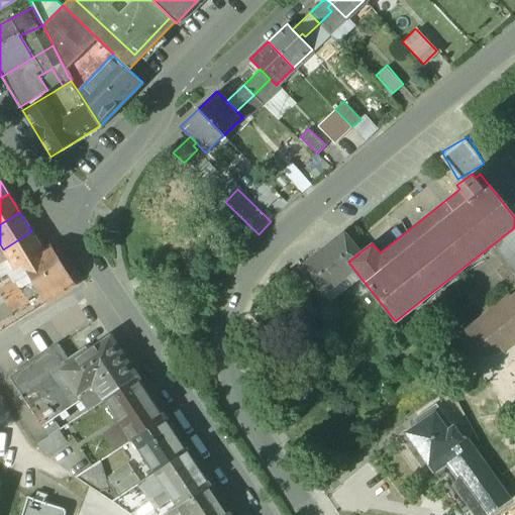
[(31,231),(3,249),(14,268),(21,265),(43,250),(31,231)]
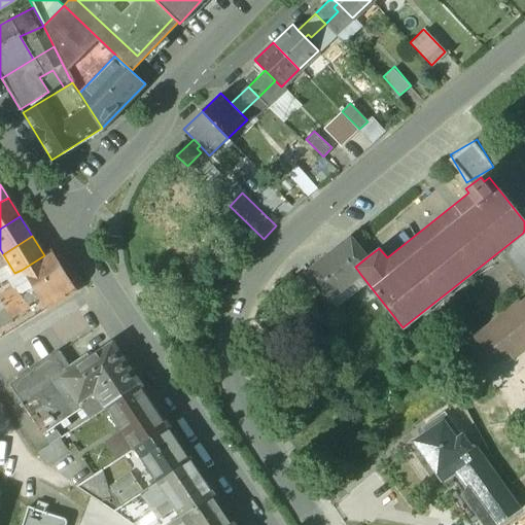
[(350,237),(307,272),(328,299),(360,274),(355,267),(366,257),(350,237)]
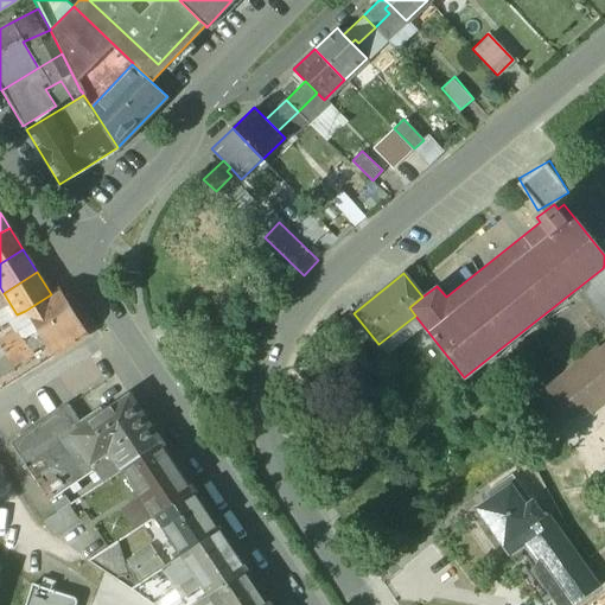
[(51,294),(25,311),(39,332),(72,311),(58,290),(51,294)]
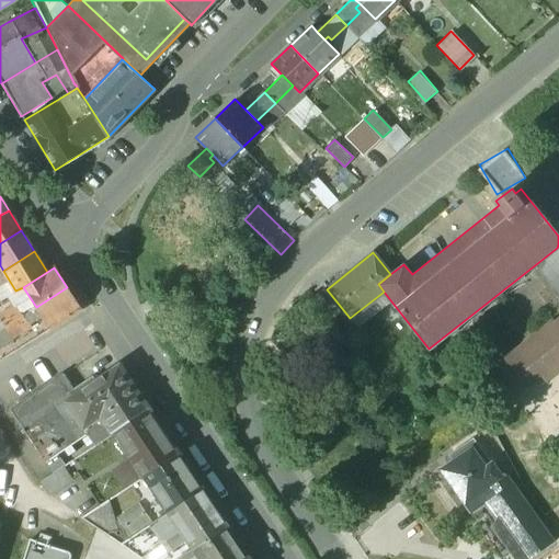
[(558,273),(549,282),(558,293),(558,273)]
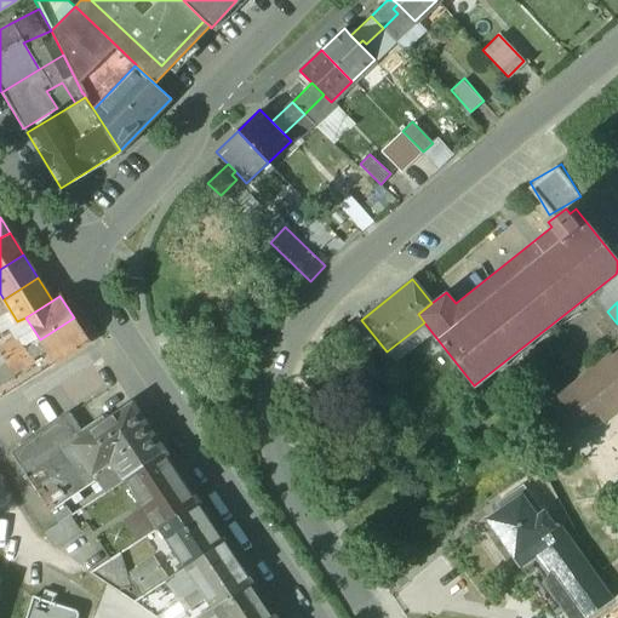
[(34,343),(33,344),(36,349),(38,352),(45,348),(53,362),(89,341),(74,318),(40,339),(34,343)]
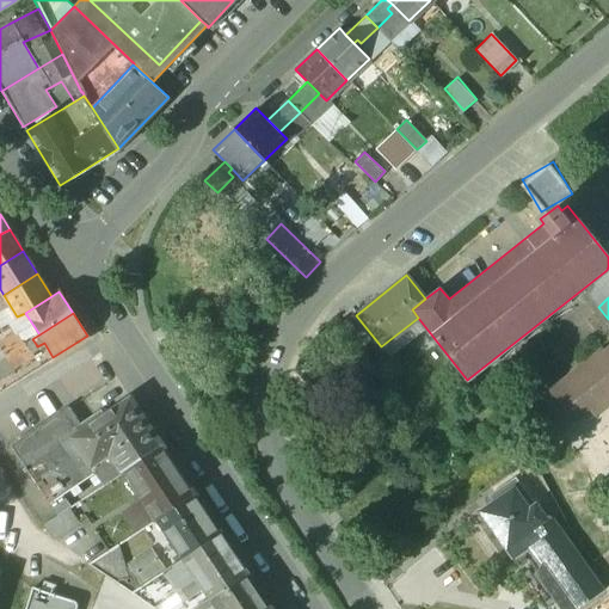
[(348,321),(328,338),(338,348),(357,331),(348,321)]
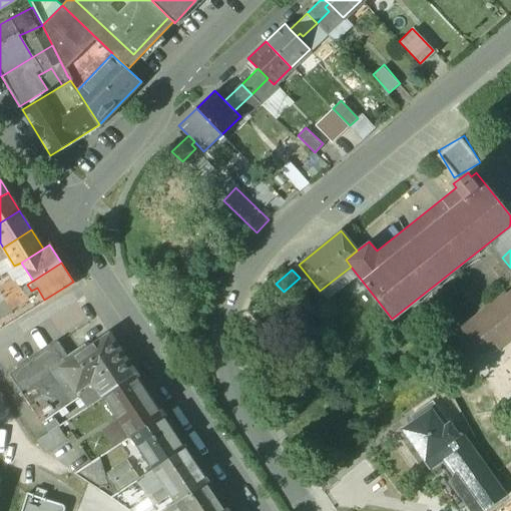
[(17,276),(0,286),(0,292),(4,299),(24,287),(20,281),(17,276)]
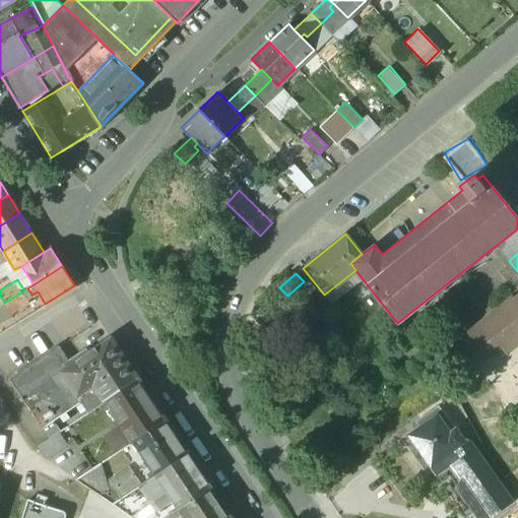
[(24,290),(4,303),(10,313),(30,300),(27,295),(24,290)]
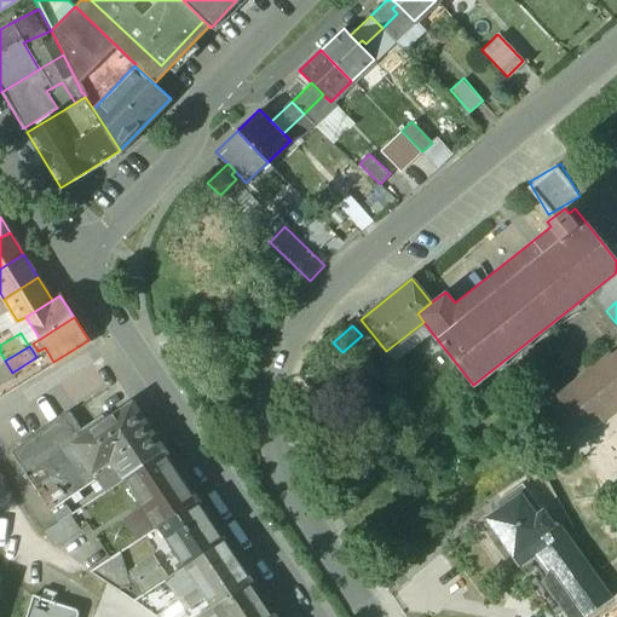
[(616,350),(557,398),(575,421),(589,409),(595,416),(616,398),(616,350)]
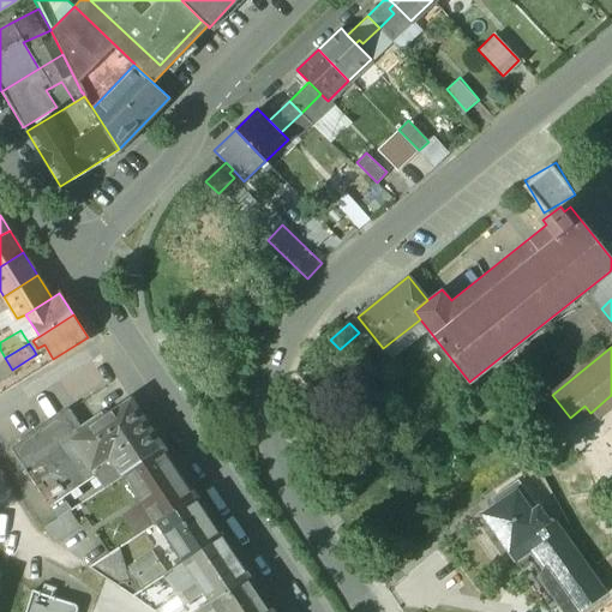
[(130,400),(70,441),(90,469),(109,455),(123,475),(162,448),(130,400)]
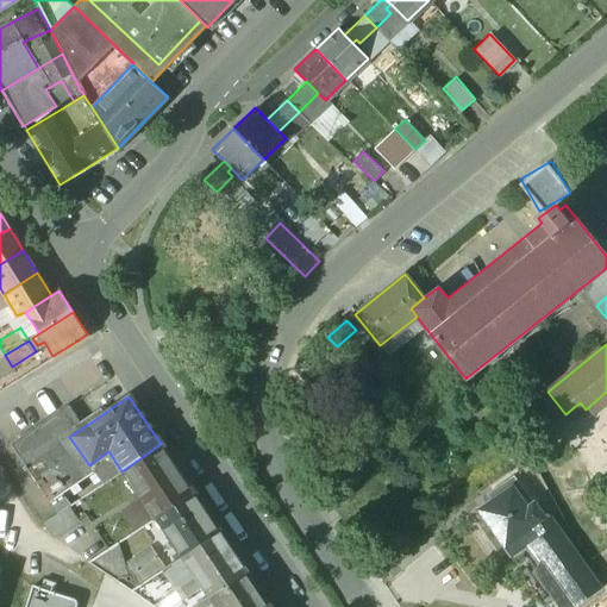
[(108,451),(89,465),(69,437),(104,413),(100,410),(73,426),(62,410),(10,444),(49,501),(93,473),(101,485),(121,471),(108,451)]
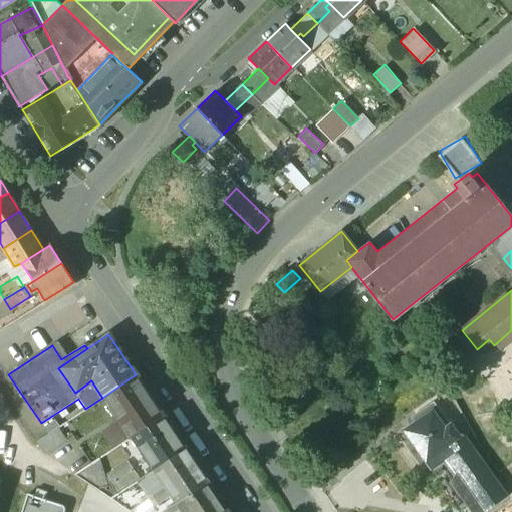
[(136,374),(102,398),(117,420),(129,438),(131,437),(163,415),(136,374)]
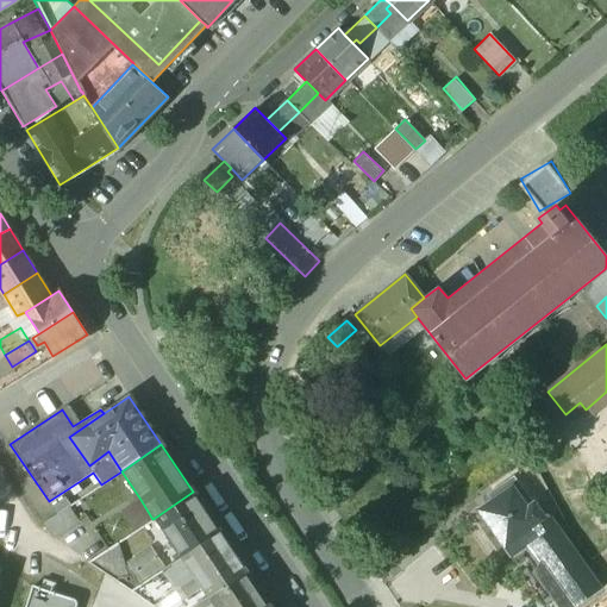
[(532,505),(512,475),(493,489),(498,496),(511,487),(526,508),(532,505)]
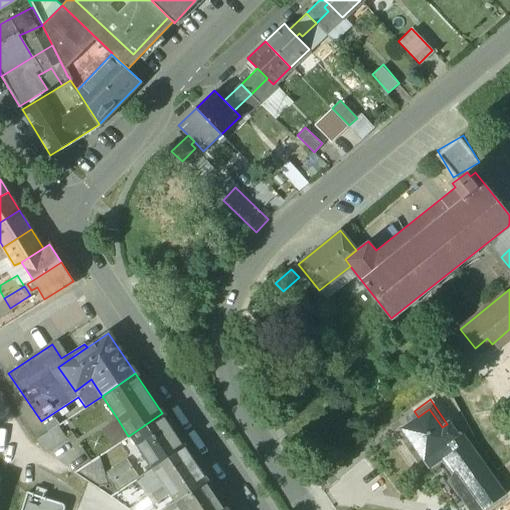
[(412,421),(402,428),(423,458),(425,457),(441,446),(455,435),(454,433),(447,424),(442,427),(429,409),(418,417),(412,421)]
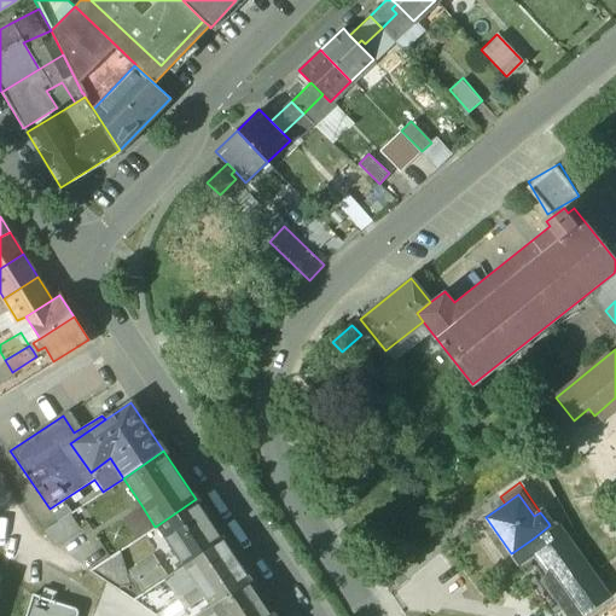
[(500,497),(492,501),(498,509),(505,504),(500,497)]
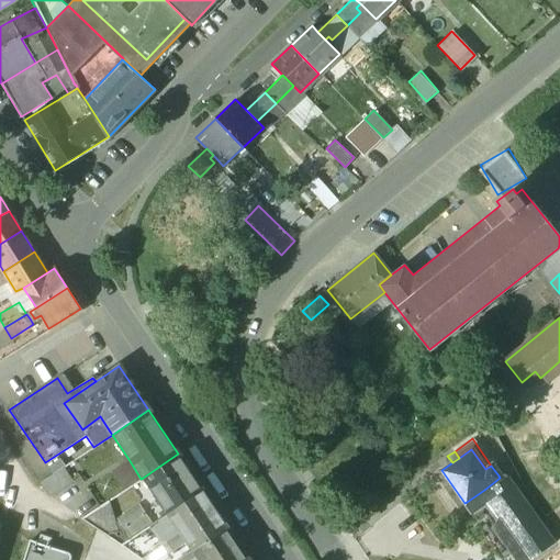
[(178,454),(143,478),(168,513),(203,490),(178,454)]
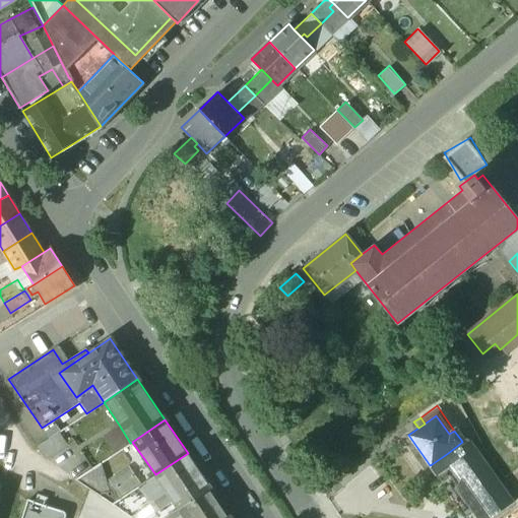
[(53,421),(42,428),(48,438),(59,431),(53,421)]
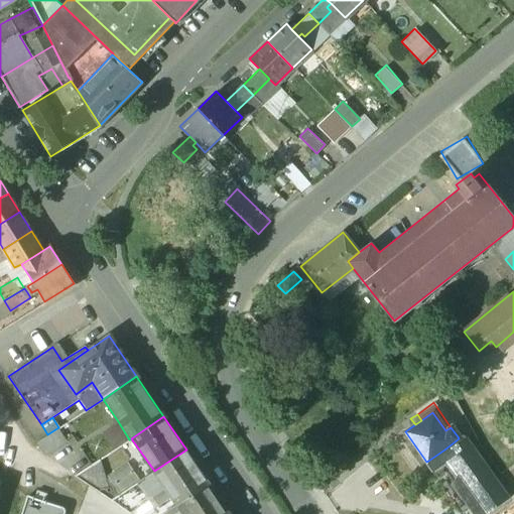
[(129,439),(118,421),(103,432),(113,450),(129,439)]
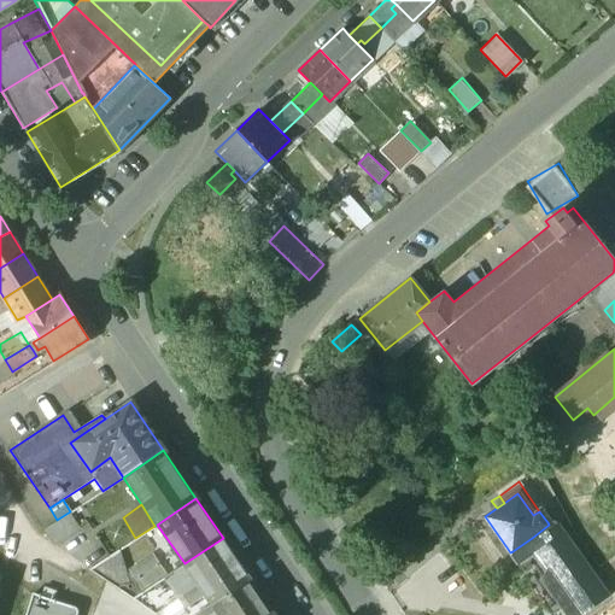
[(53,544),(77,527),(69,513),(44,529),(53,544)]
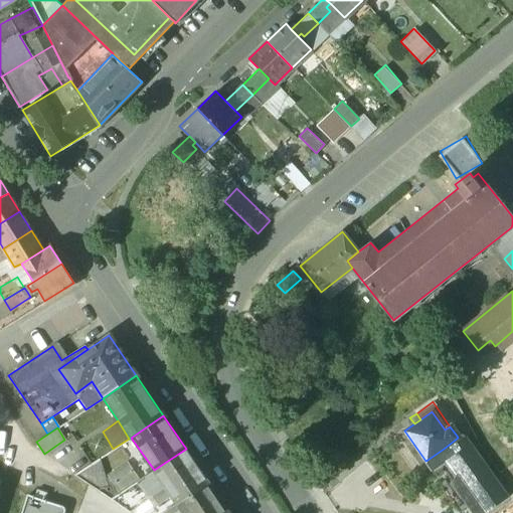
[(458,438),(444,449),(450,457),(448,458),(475,495),(465,501),(473,512),(485,512),(506,498),(460,434),(457,436),(458,438)]
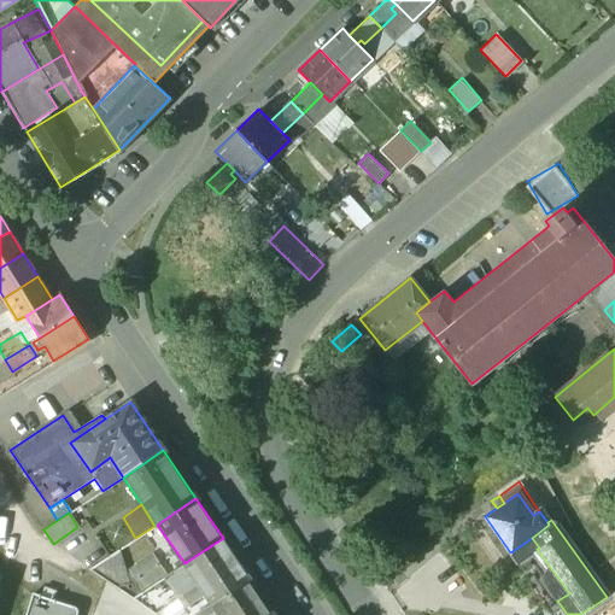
[(223,538),(185,563),(193,578),(211,604),(250,577),(223,538)]
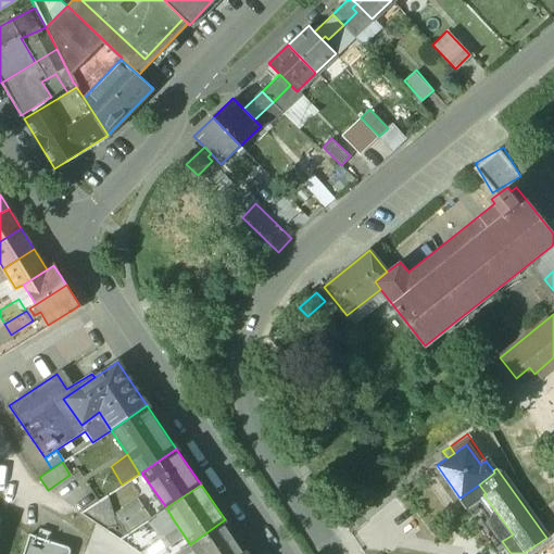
[(479,485),(462,496),(467,505),(481,495),(483,494),(486,493),(479,485)]
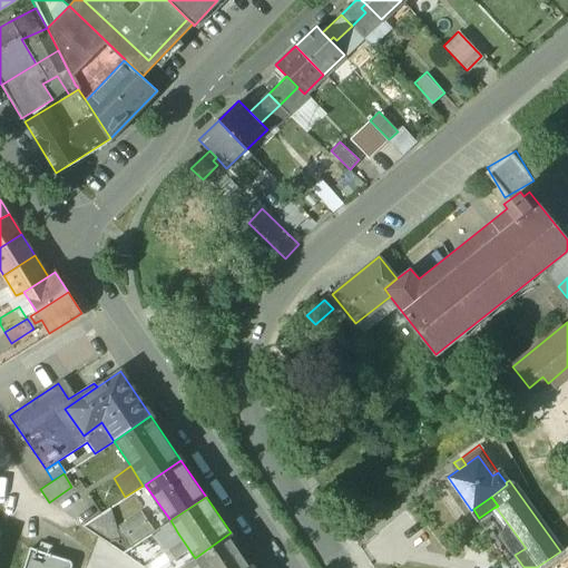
[(526,548),(496,507),(493,508),(506,525),(500,534),(515,555),(526,548)]
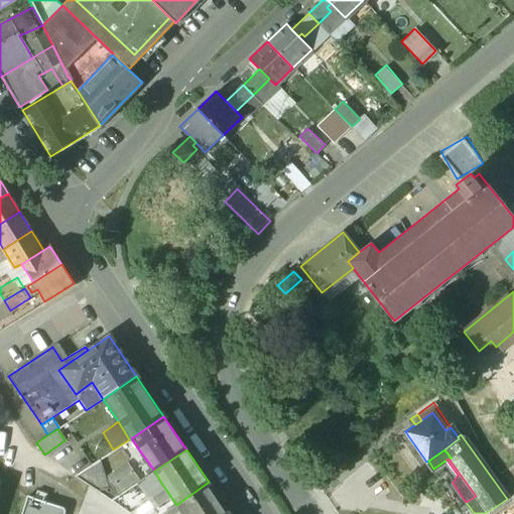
[(118,492),(137,480),(126,463),(107,476),(118,492)]
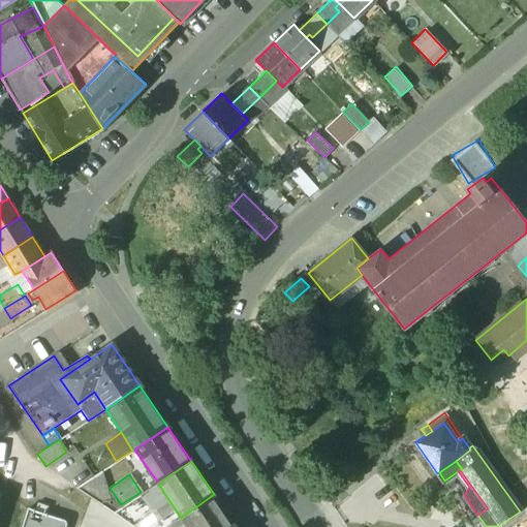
[(158,483),(114,513),(132,526),(157,509),(153,504),(165,495),(158,483)]
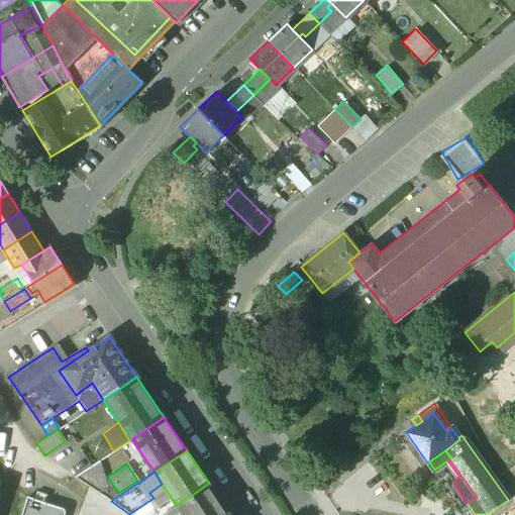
[(209,483),(177,506),(183,514),(199,514),(202,514),(200,511),(219,499),(209,483)]
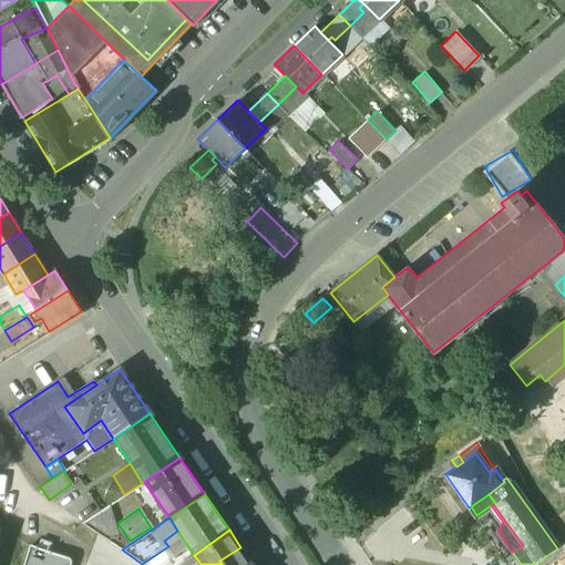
[(142,564),(146,564),(177,564),(194,555),(177,531),(164,541),(168,546),(142,564)]
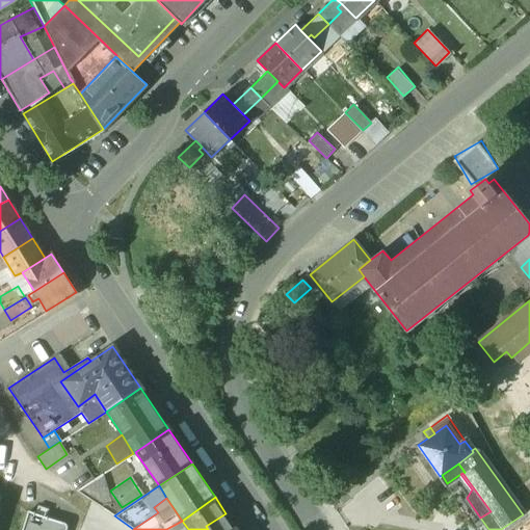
[(28,510),(21,529),(64,529),(67,527),(67,526),(65,524),(64,522),(63,522),(28,510)]
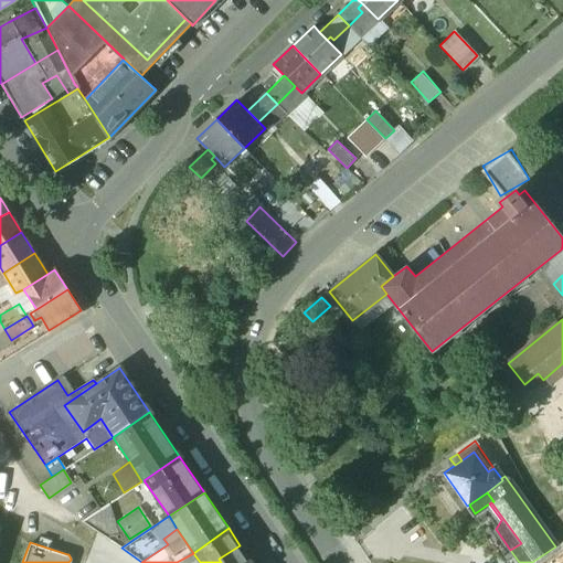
[(240,545),(219,559),(221,562),(218,562),(251,562),(240,545)]
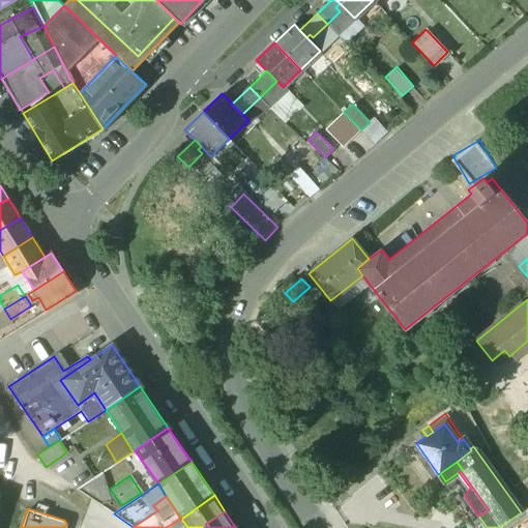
[(187,527),(181,519),(166,527),(187,527)]
